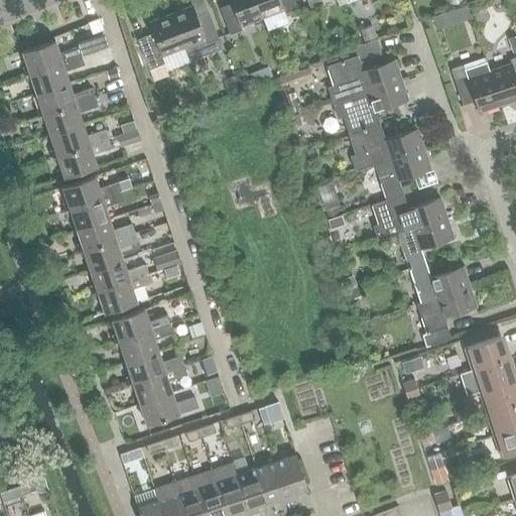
[(239,26),(261,18),(253,0),(228,0),(230,4),(219,8),(229,35),(241,30),(239,26)]
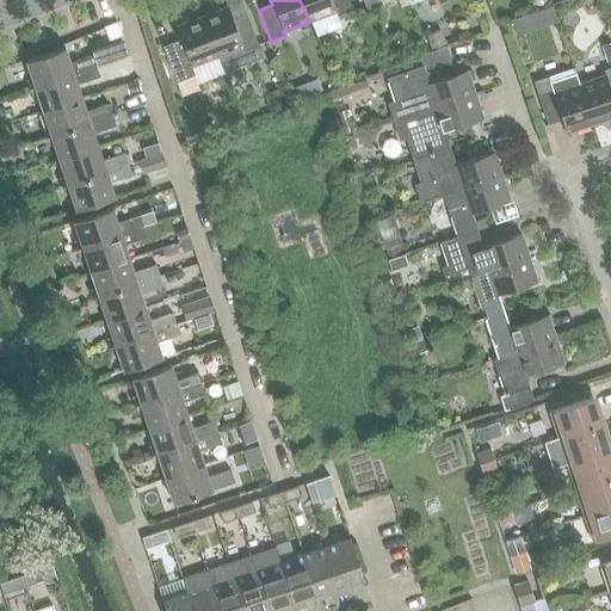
[(300,0),(309,22),(334,12),(337,17),(351,11),(346,0),(300,0)]
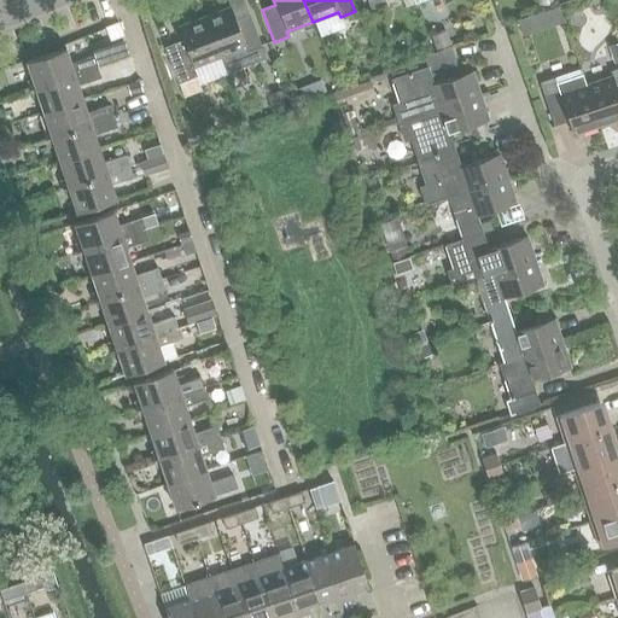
[(229,7),(203,18),(219,58),(225,74),(264,59),(249,16),(234,21),(229,7)]
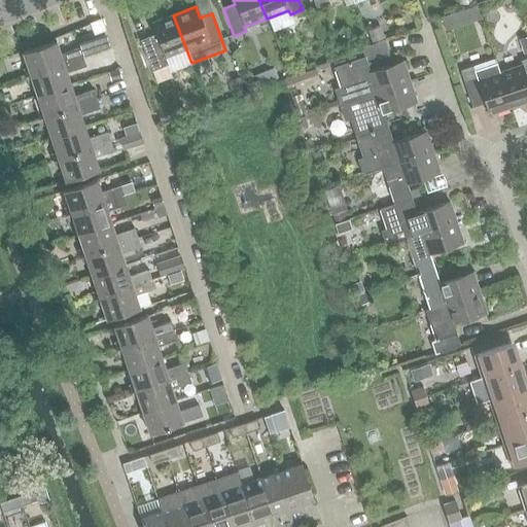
[(464,10),(441,18),(445,30),(460,25),(459,24),(467,21),(464,10)]
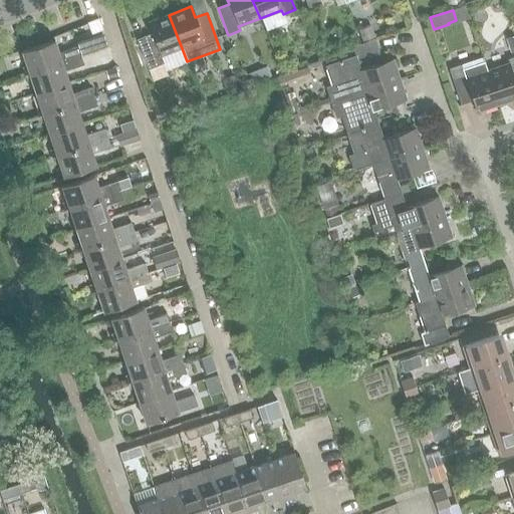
[(161,56),(182,48),(169,15),(147,23),(151,34),(136,40),(148,70),(164,64),(161,56)]
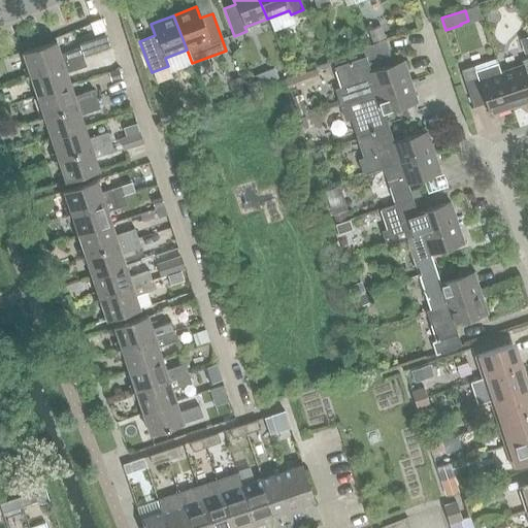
[(367,32),(372,42),(384,38),(380,27),(367,32)]
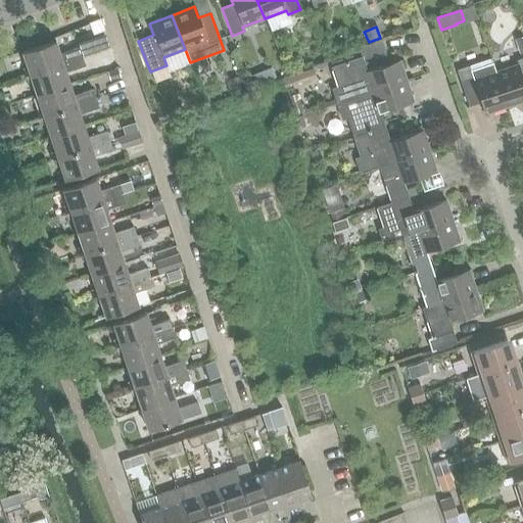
[(337,104),(406,82),(398,61),(366,72),(363,60),(385,52),(380,40),(358,48),(361,57),(331,66),(338,87),(332,89),(337,104)]
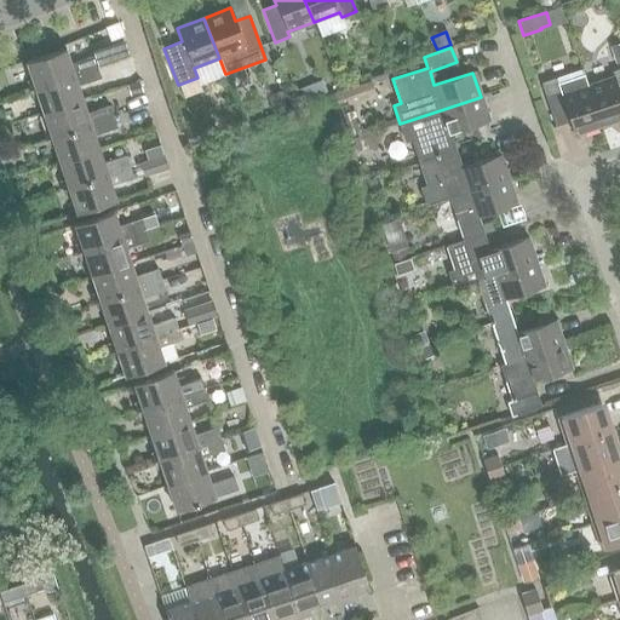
[(34,89),(96,68),(92,57),(69,64),(64,50),(26,63),(34,89)]
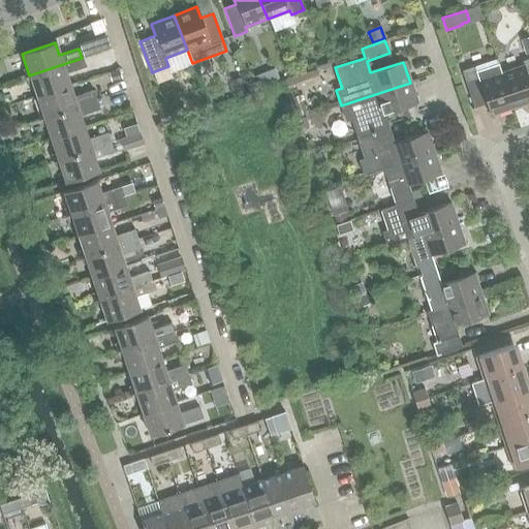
[(29,75),(36,97),(69,86),(65,73),(85,67),(82,58),(29,75)]
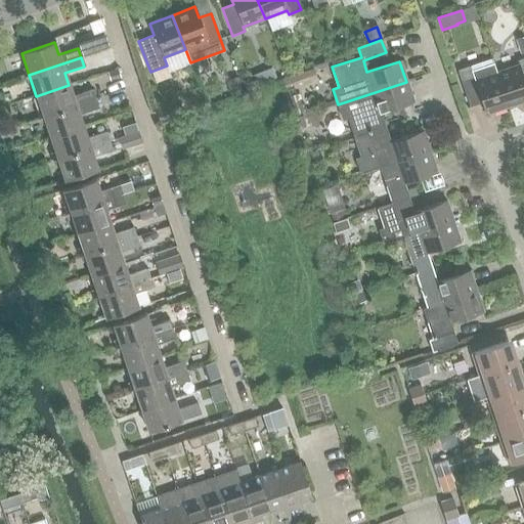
[(518,66),(495,73),(508,107),(523,101),(523,58),(517,61),(518,66)]
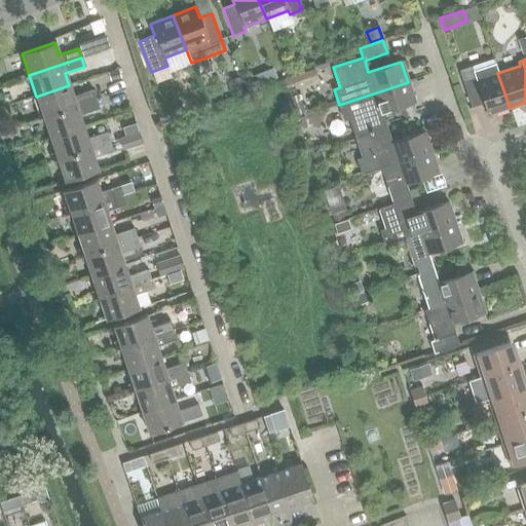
[(487,115),(510,108),(497,73),(496,73),(494,64),(473,71),(472,66),(458,71),(471,108),(483,104),(487,115)]
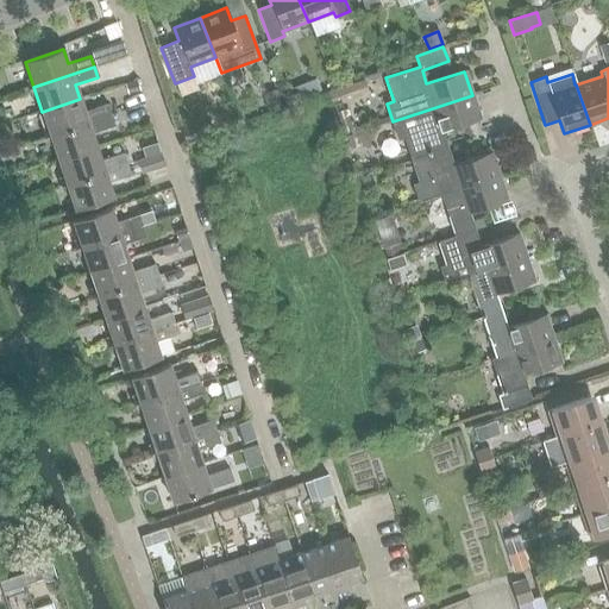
[(364,79),(327,92),(331,104),(368,89),(364,79)]
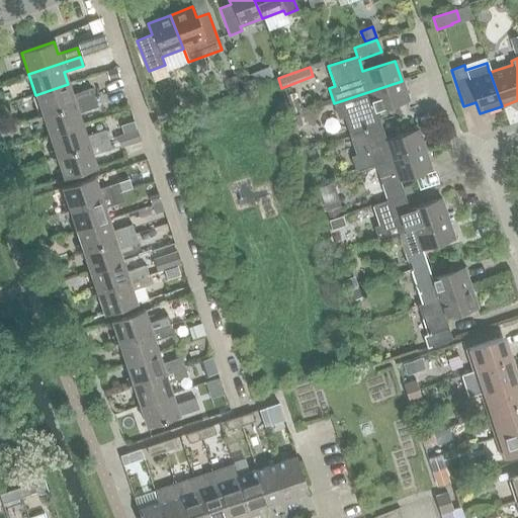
[(108,80),(118,77),(116,69),(105,72),(108,80)]
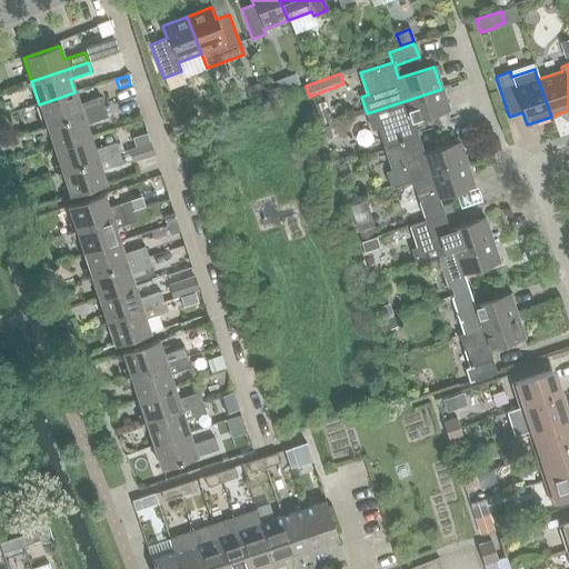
[(277,81),(266,86),(270,99),(282,95),(277,81)]
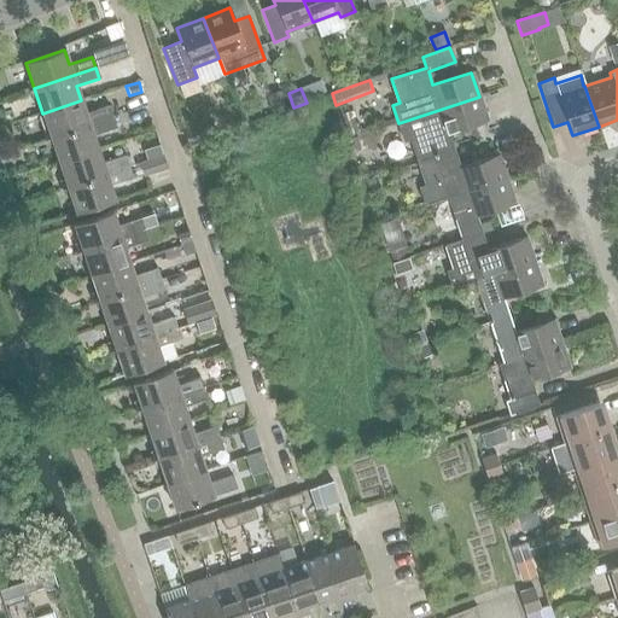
[(268,100),(272,112),(285,108),(281,95),(268,100)]
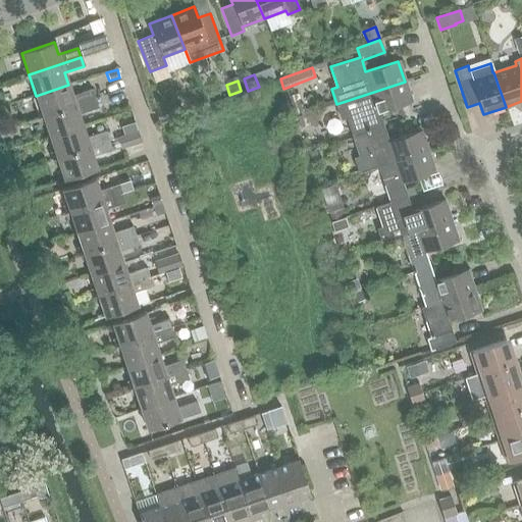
[(354,137),(383,127),(379,112),(411,102),(405,82),(336,104),(342,119),(348,118),(354,137)]
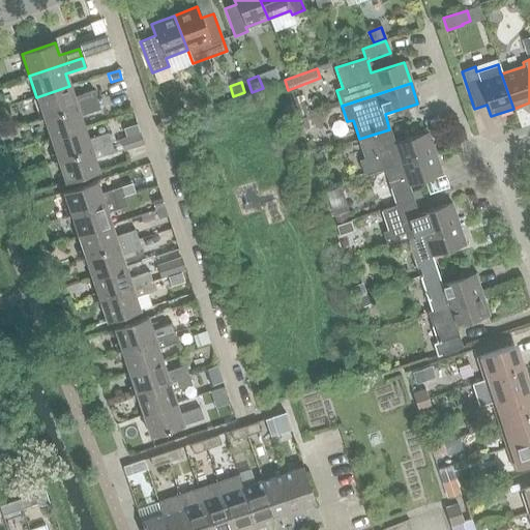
[(36,97),(43,118),(96,100),(93,91),(74,97),(69,86),(36,97)]
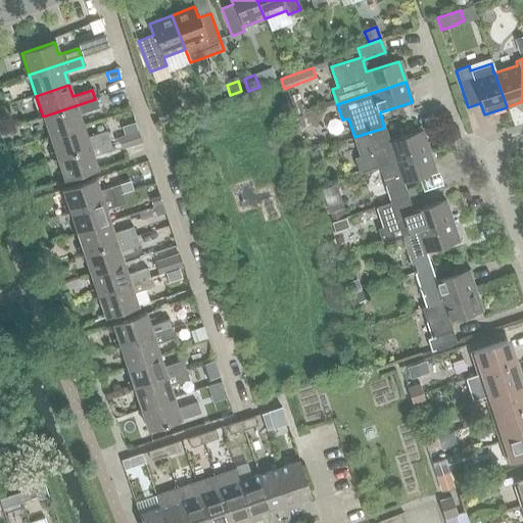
[(288,96),(294,114),(302,111),(296,93),(288,96)]
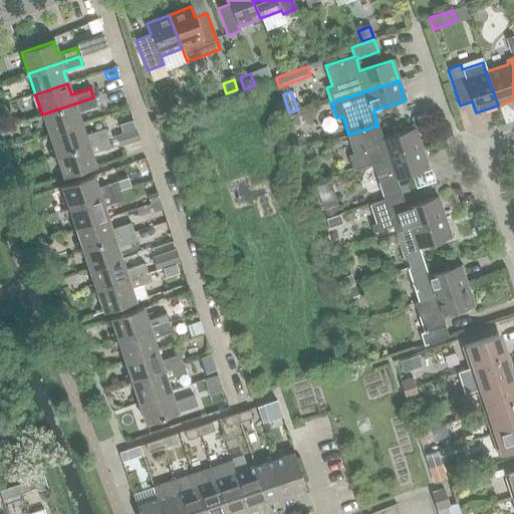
[(42,114),(49,135),(81,124),(77,112),(96,106),(93,97),(42,114)]
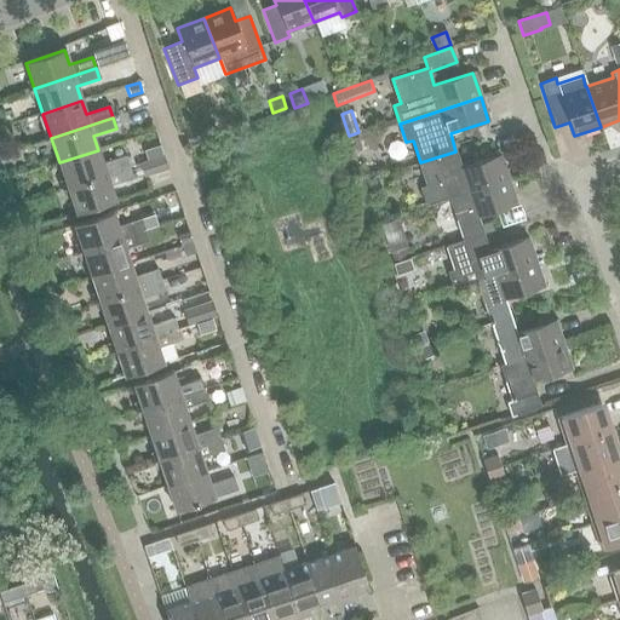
[(190,148),(217,137),(210,119),(183,130),(190,148)]
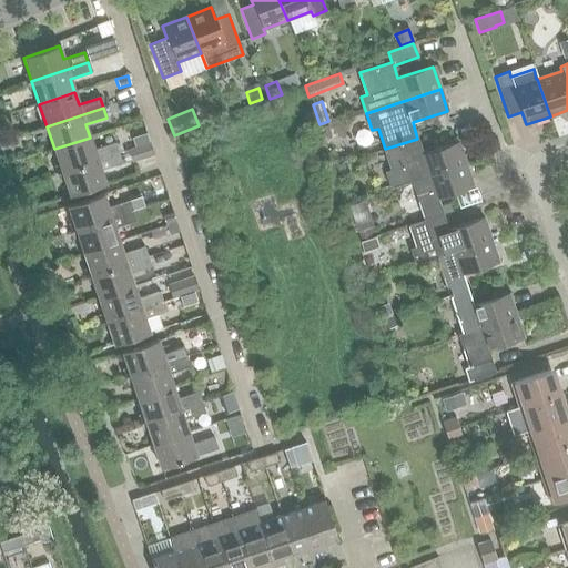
[(94,150),(90,138),(54,149),(61,172),(119,153),(115,143),(94,150)]
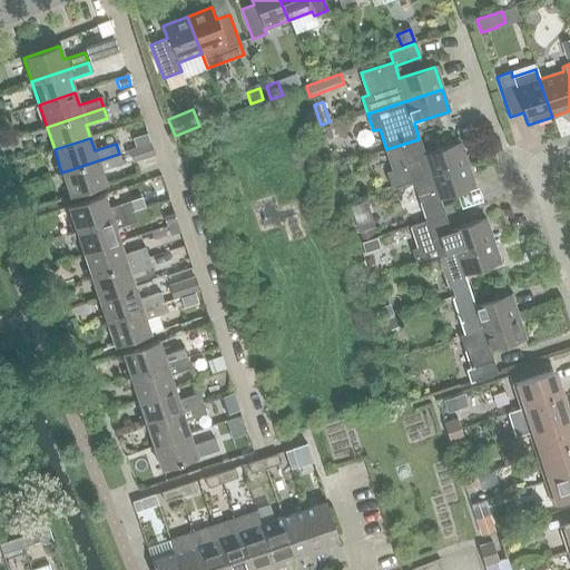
[(393,189),(412,184),(467,165),(460,143),(424,155),(419,139),(386,149),(393,172),(387,174),(393,189)]
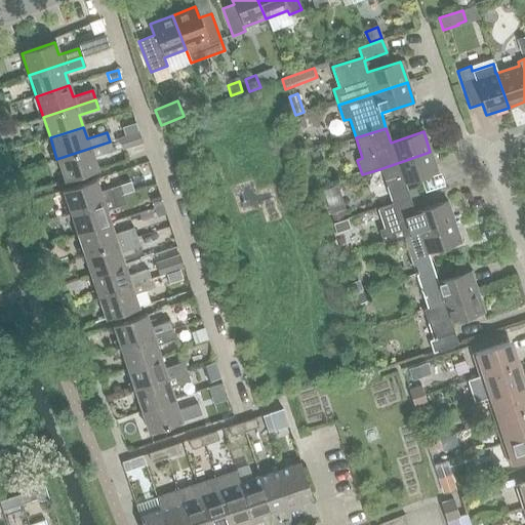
[(137,132),(118,138),(122,150),(142,144),(137,132)]
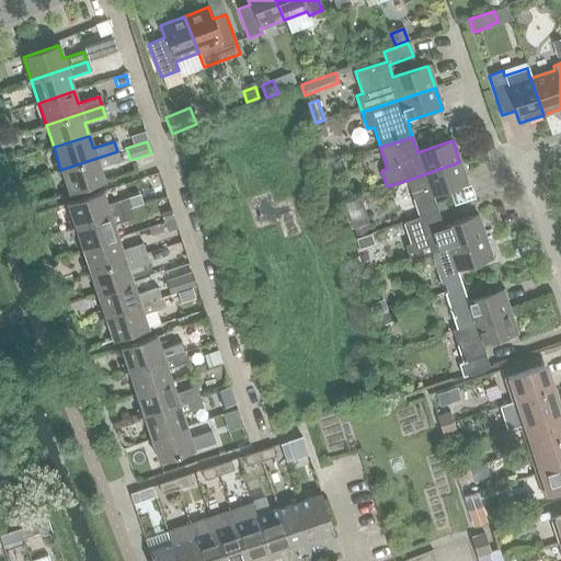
[(60,170),(69,194),(104,182),(100,168),(121,161),(117,151),(60,170)]
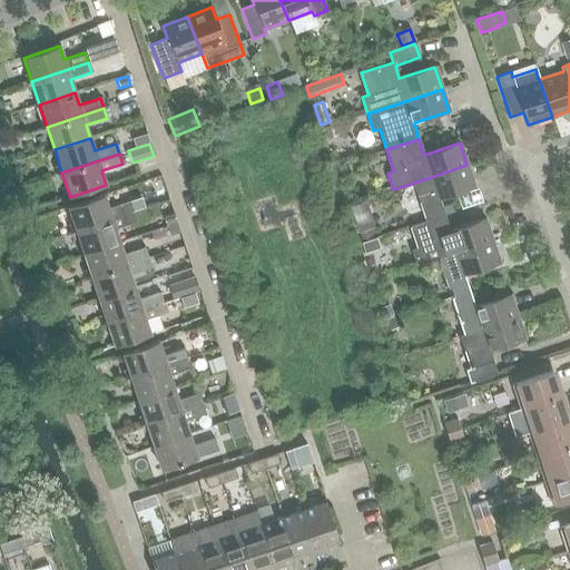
[(336,166),(340,177),(351,174),(346,163),(336,166)]
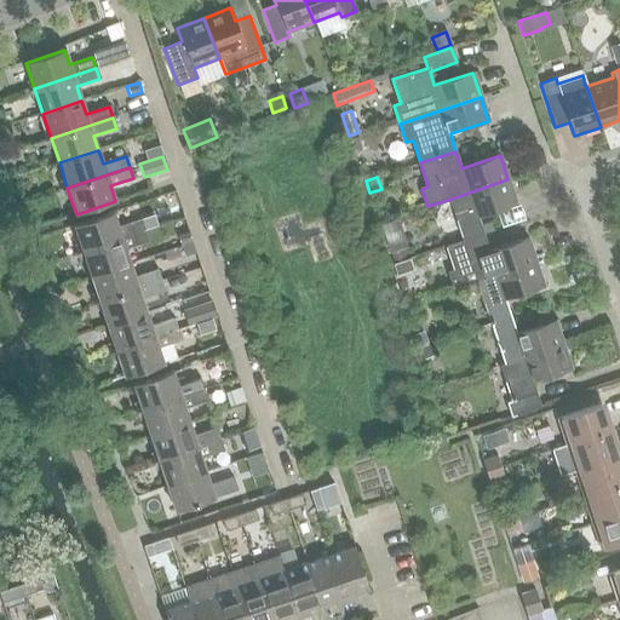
[(463,241),(483,234),(477,217),(516,204),(507,179),(448,200),(463,241)]
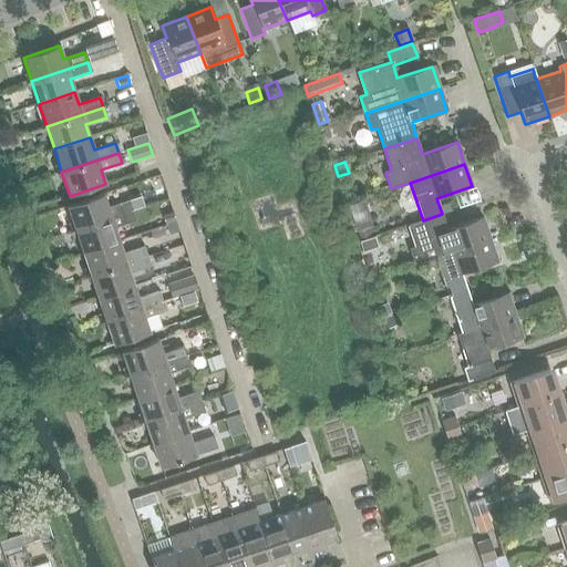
[(107,207),(103,194),(68,206),(75,229),(132,210),(129,200),(107,207)]
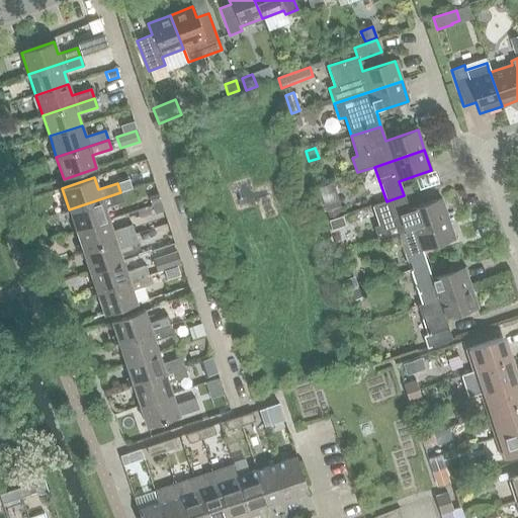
[(128,180),(117,183),(120,192),(132,189),(128,180)]
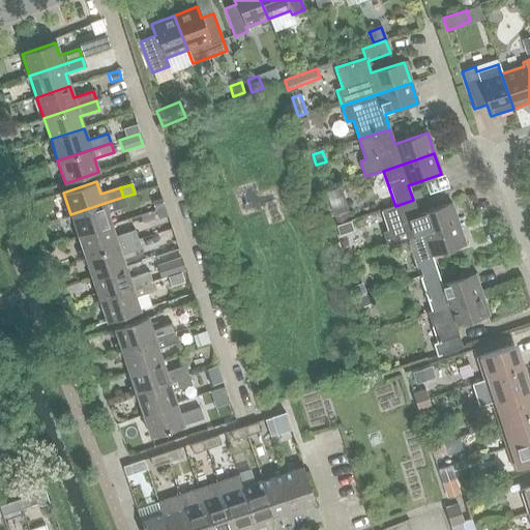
[(78,236),(111,225),(107,213),(126,207),(123,197),(70,214),(78,236)]
